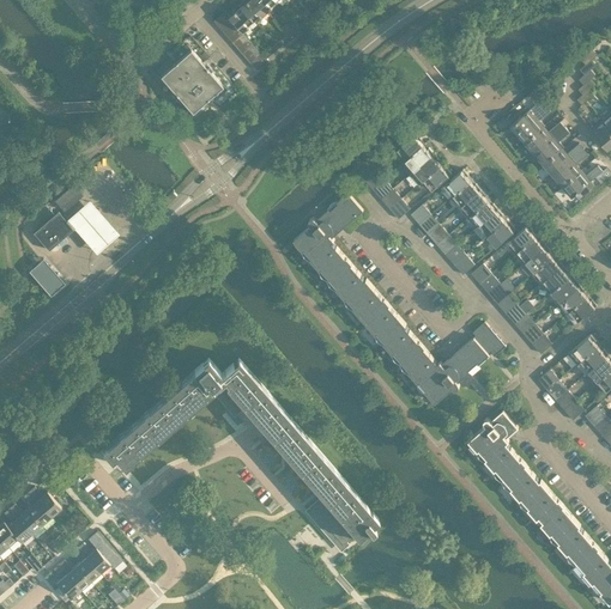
[(259,20),(265,14),(252,0),(246,0),(239,7),(253,23),(258,18),(259,20)]
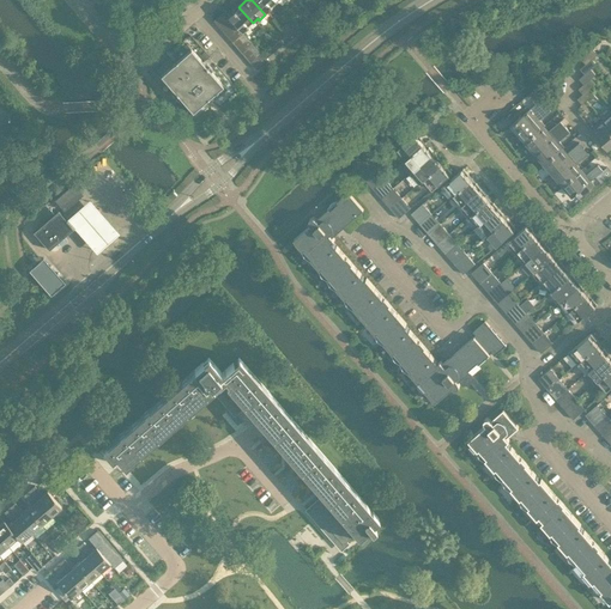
[(270,8),(276,4),(272,0),(252,0),(265,14),(271,10),(270,8)]
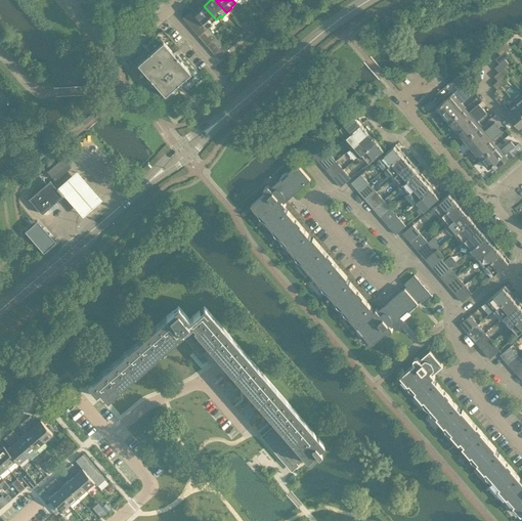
[(211,24),(216,19),(204,6),(193,15),(194,16),(199,22),(203,26),(207,30),(212,25),(211,24)]
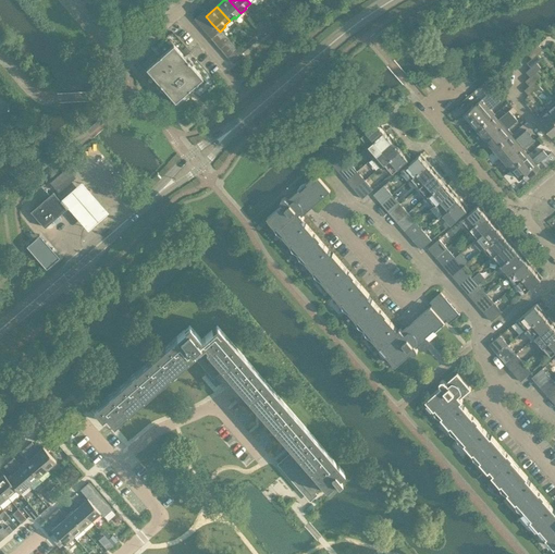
[(207,17),(206,16),(202,12),(193,22),(197,26),(207,17)]
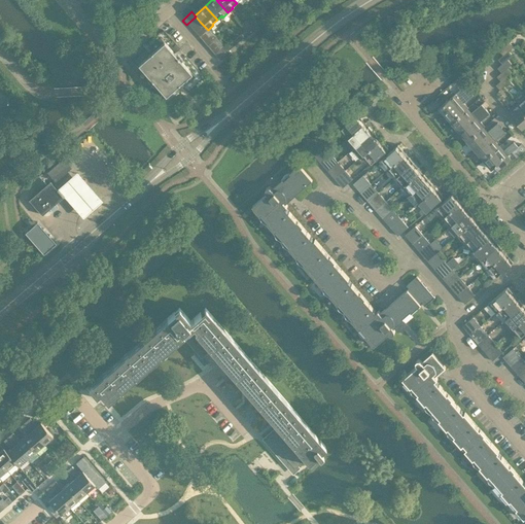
[(190,30),(200,22),(196,16),(186,25),(190,30)]
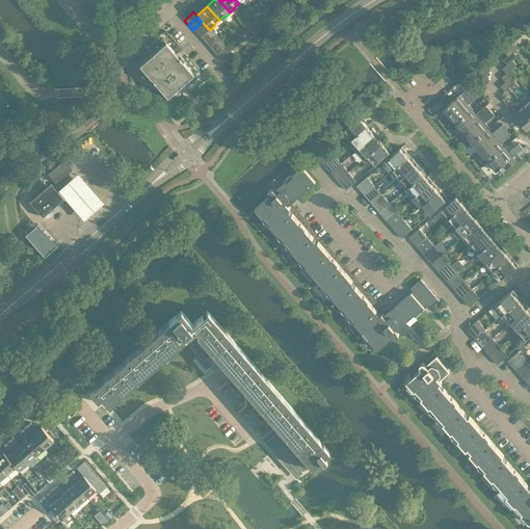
[(196,34),(206,26),(202,22),(192,30),(196,34)]
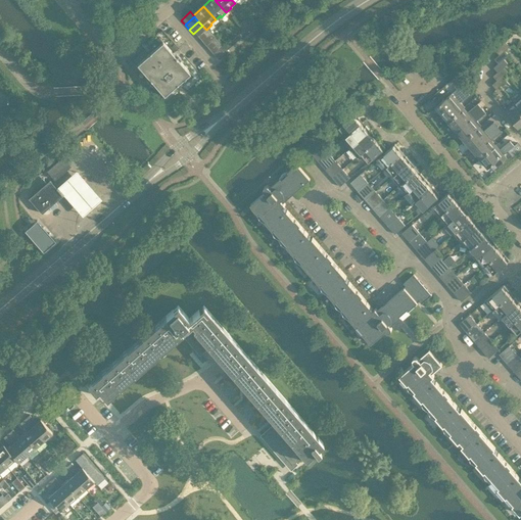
[(206,31),(206,30),(202,26),(193,34),(197,39),(206,31)]
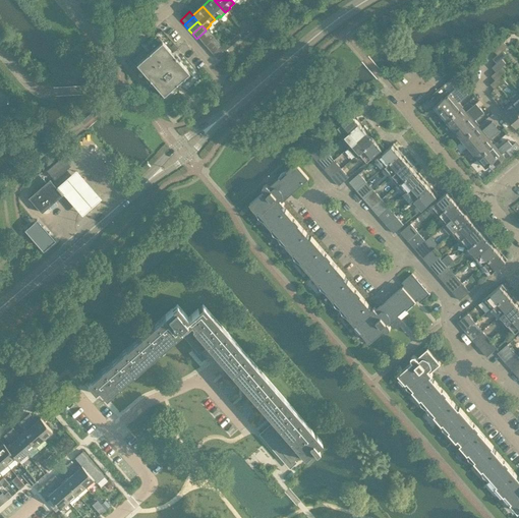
[(200,43),(210,35),(206,31),(196,39),(200,43)]
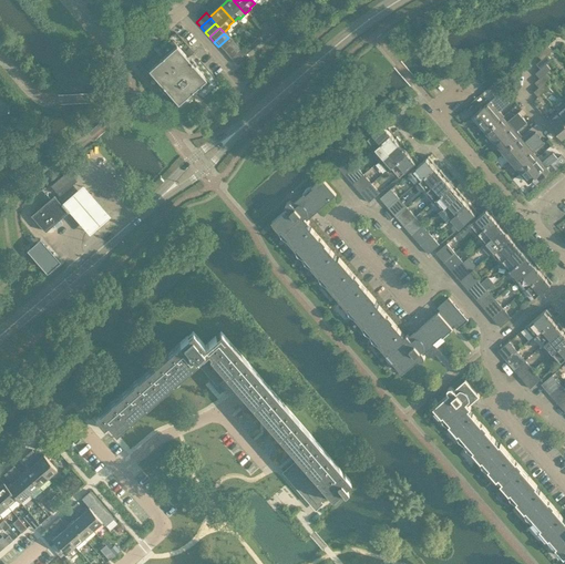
[(223,52),(233,43),(228,38),(218,47),(223,52)]
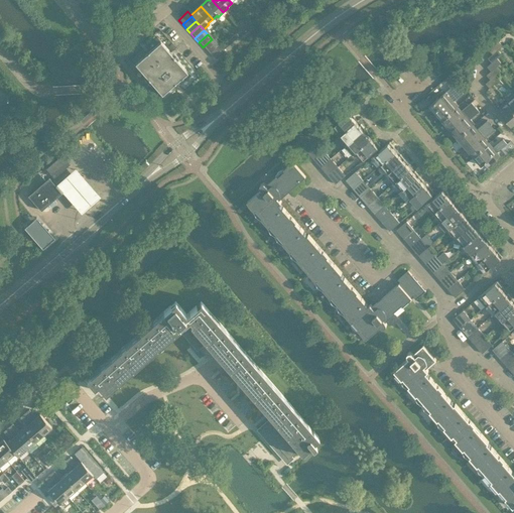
[(171,58),(155,39),(144,48),(147,52),(145,54),(143,56),(140,53),(129,61),(146,82),(162,101),(173,92),(169,88),(172,86),(174,84),(177,87),(188,78),(171,58)]
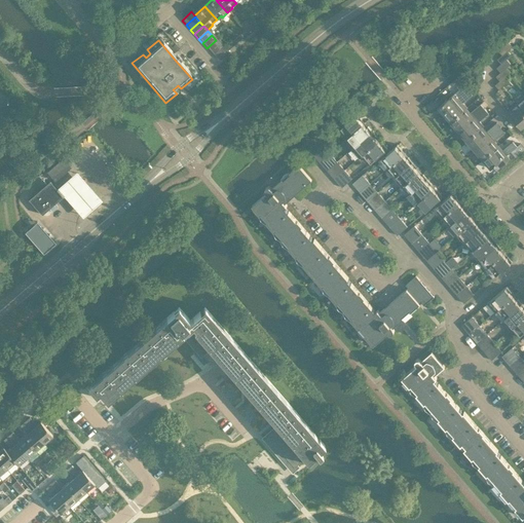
[(211,53),(220,44),(216,40),(207,48),(211,53)]
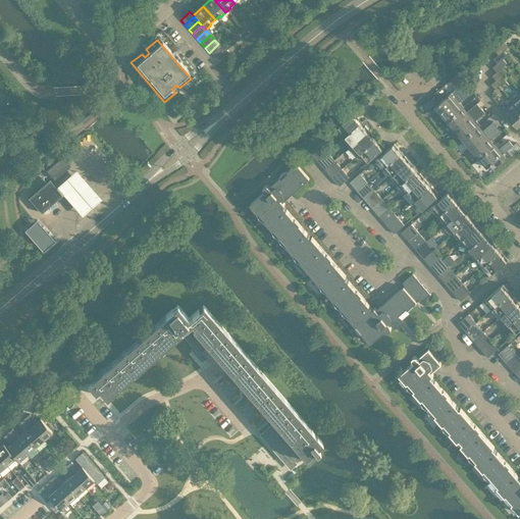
[(212,57),(222,49),(218,44),(209,53),(212,57)]
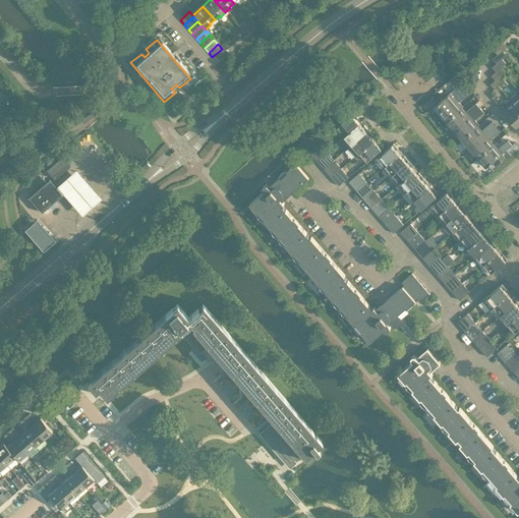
[(500,53),(505,49),(501,45),(492,53),(496,57),(500,53)]
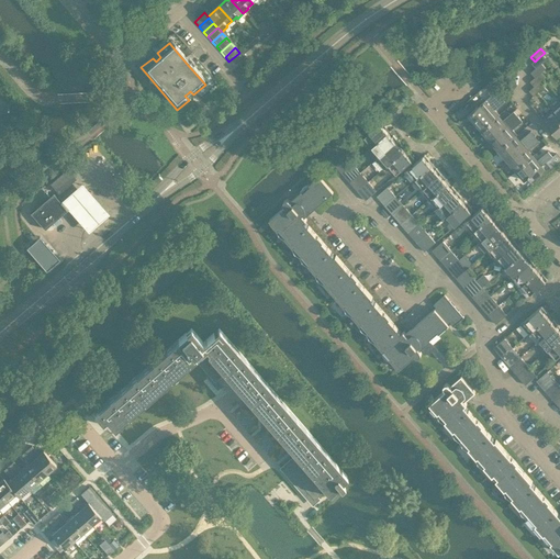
[(233,66),(244,57),(239,53),(228,62),(233,66)]
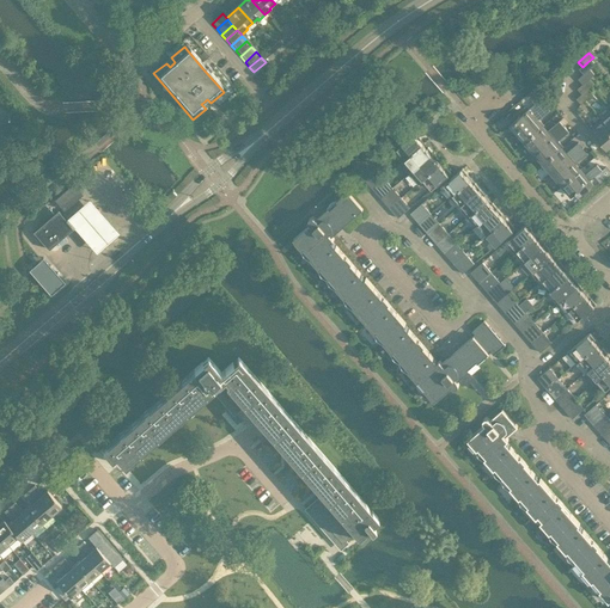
[(587,73),(592,68),(587,62),(583,67),(577,72),(581,78),(587,73)]
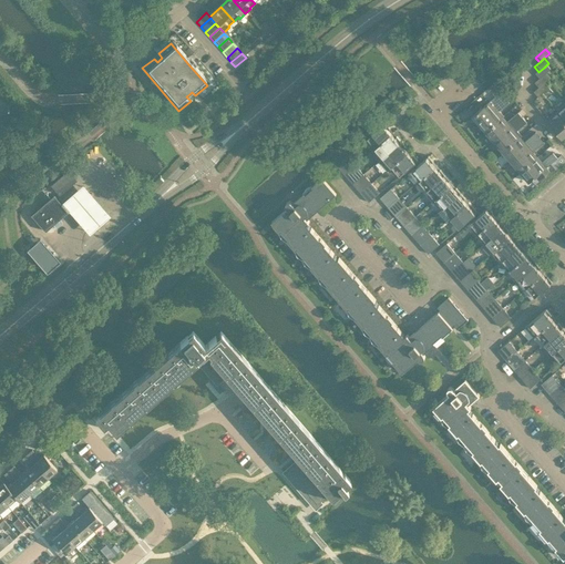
[(537,81),(543,77),(548,72),(544,68),(538,72),(533,77),(537,81)]
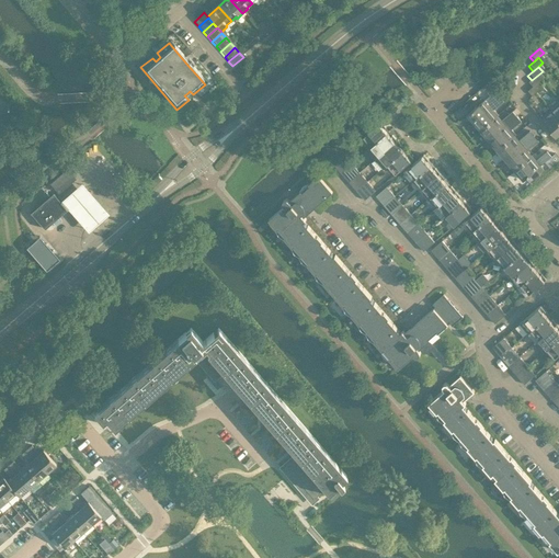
[(537,84),(542,80),(537,76),(532,80),(527,84),(532,89),(537,84)]
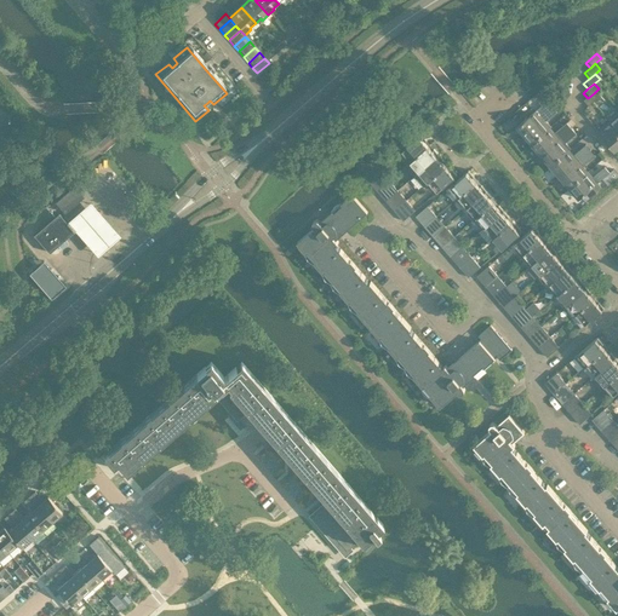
[(587,109),(598,99),(594,93),(588,98),(582,103),(587,109)]
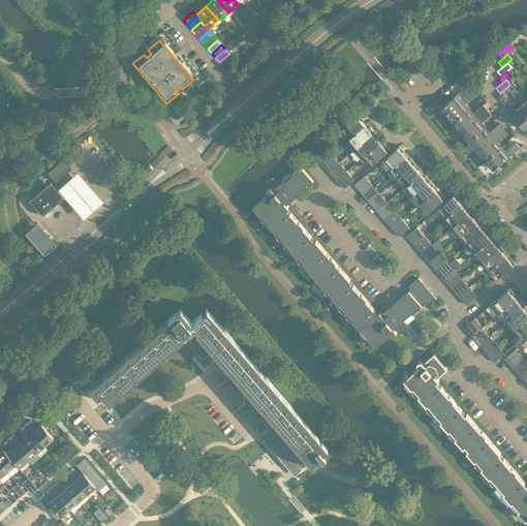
[(463,106),(472,98),(465,89),(439,112),(451,125),(465,114),(460,107),(462,105),(463,106)]
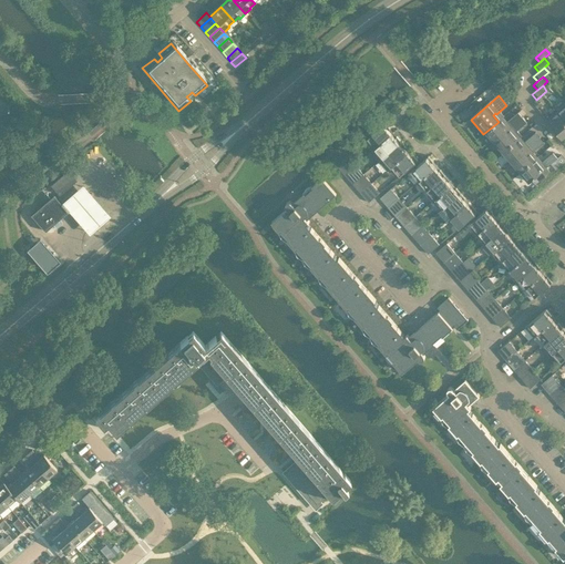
[(564,125),(564,104),(564,105),(555,113),(564,125)]
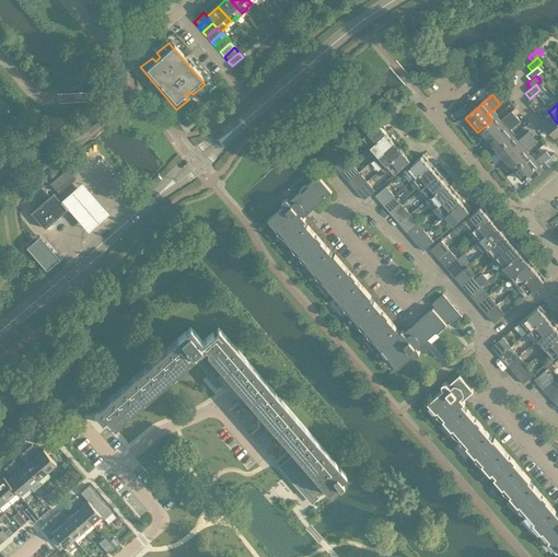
[(554,139),(557,134),(557,124),(548,112),(538,120),(554,139)]
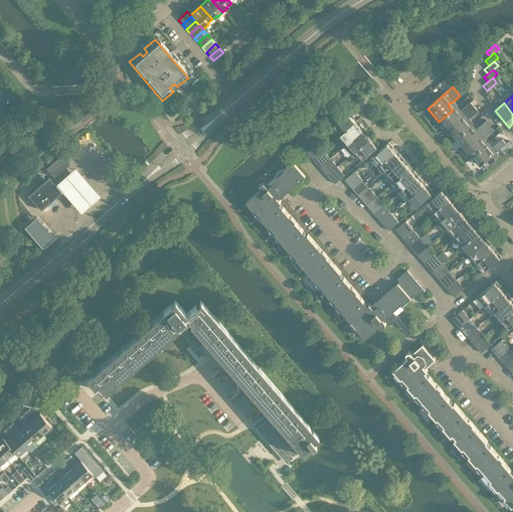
[(447,131),(472,109),(468,104),(458,113),(459,113),(457,115),(453,111),(439,122),(447,131)]
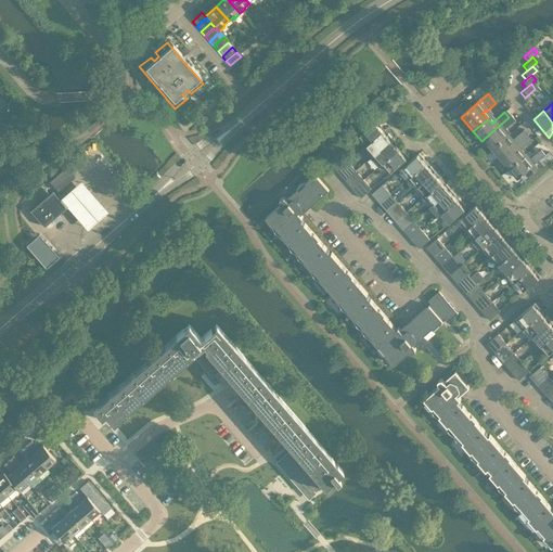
[(503,131),(513,123),(509,117),(481,141),(490,151),(504,139),(500,133),(502,131),(503,131)]
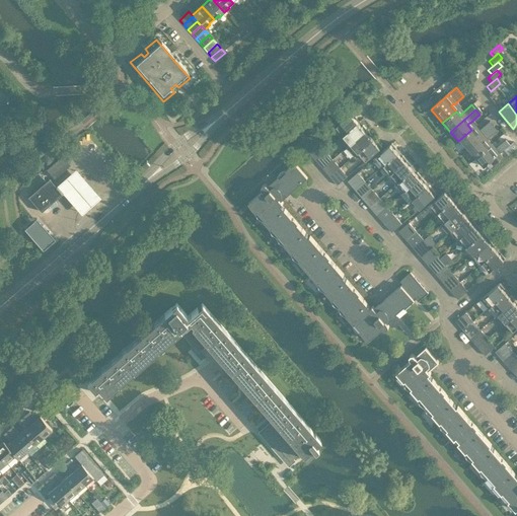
[(353,122),(355,120),(350,115),(334,129),(342,138),(356,125),(353,122)]
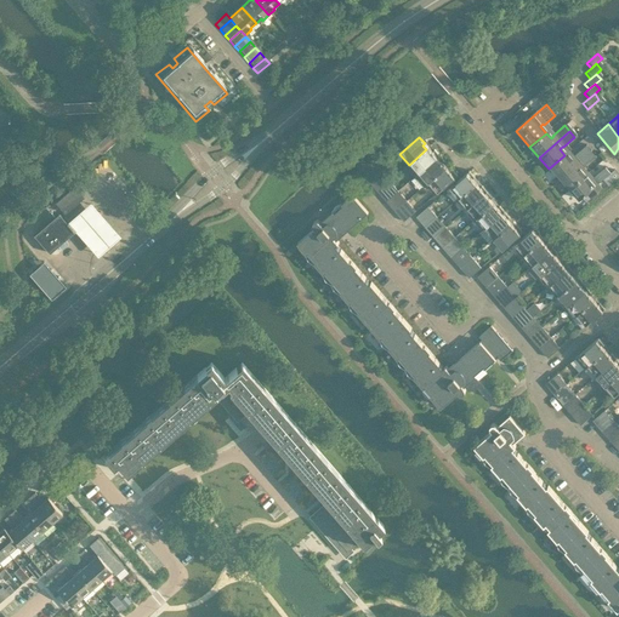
[(558,181),(589,154),(584,148),(572,158),(573,159),(571,161),(564,155),(549,169),(558,181)]
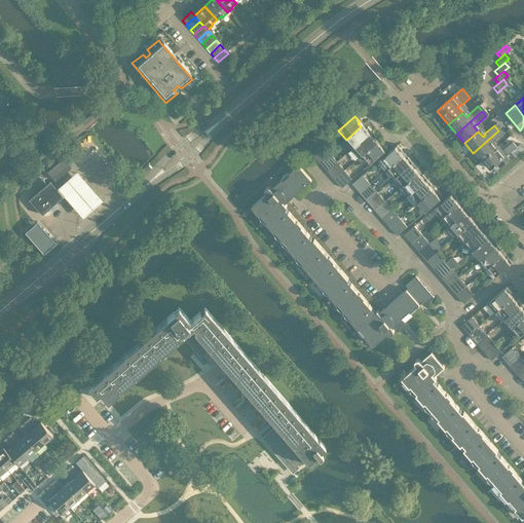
[(366,128),(364,131),(361,126),(346,140),(353,148),(370,134),(366,128)]
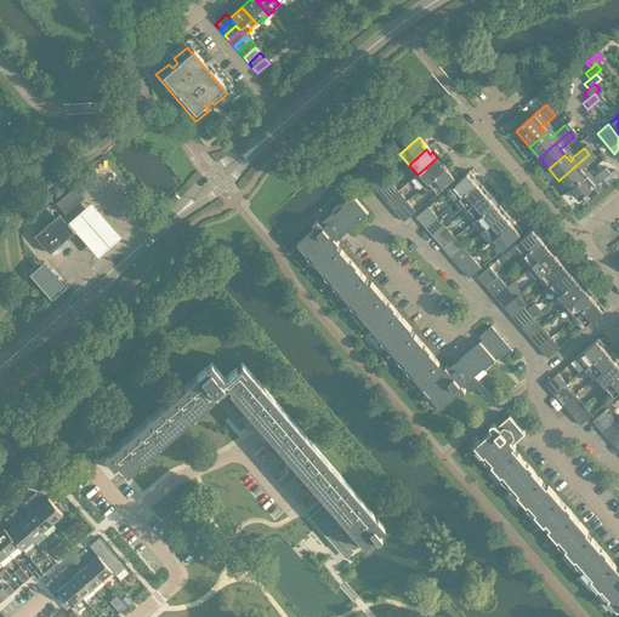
[(581,169),(594,159),(589,154),(558,181),(568,192),(584,177),(578,170),(581,167),(581,169)]
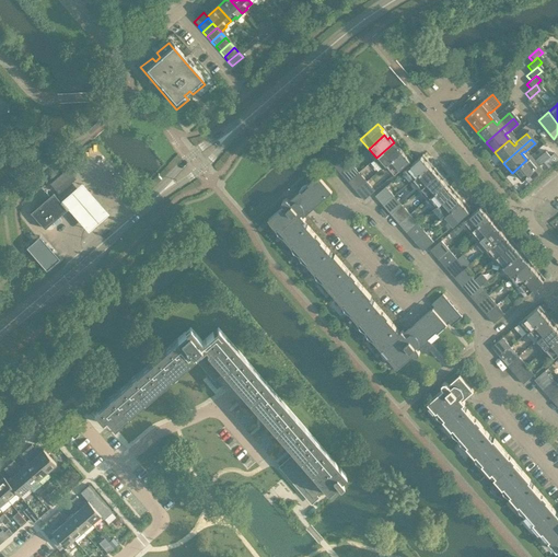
[(397,149),(398,148),(394,142),(376,158),(371,162),(380,172),(384,167),(384,166),(400,153),(397,149)]
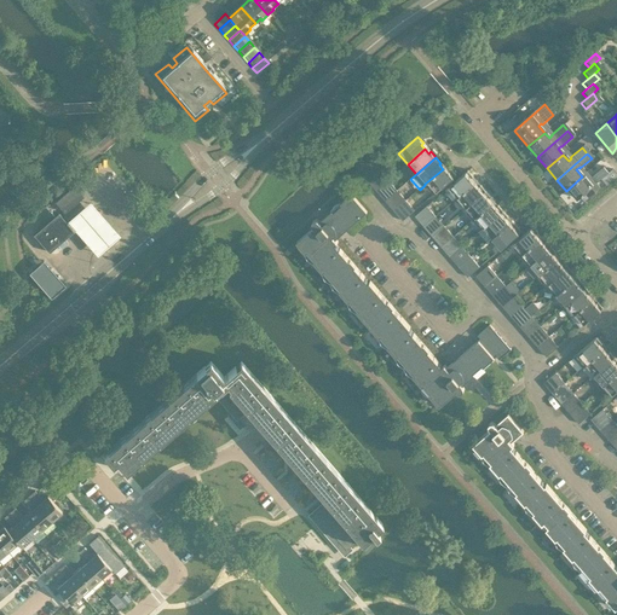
[(448,172),(447,173),(443,169),(425,184),(425,185),(433,195),(453,178),(448,172)]
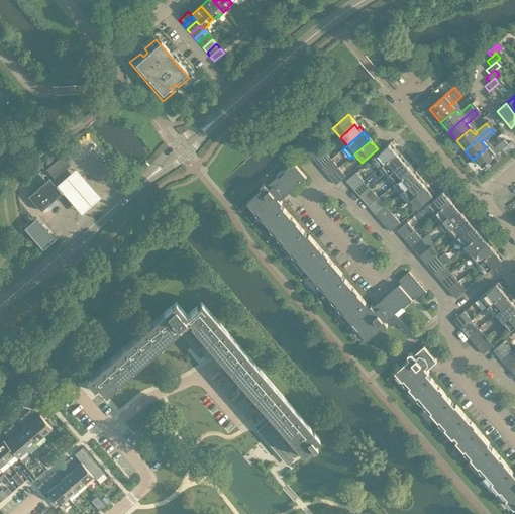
[(496,156),(506,146),(502,141),(492,149),(493,150),(491,152),(486,147),(473,160),(481,169),(483,167),(486,164),(489,167),(499,159),(495,156),(496,156)]
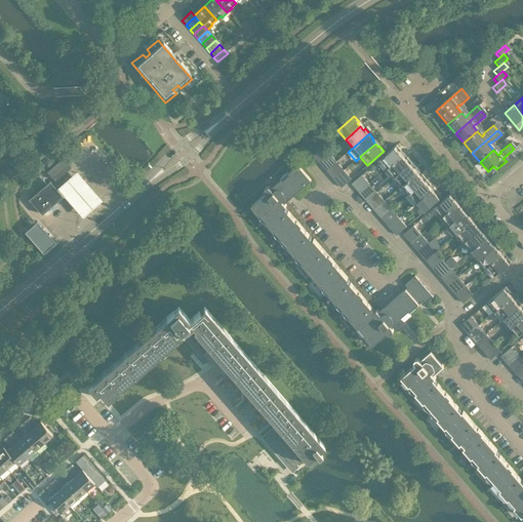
[(317,164),(327,156),(319,147),(309,156),(317,164)]
